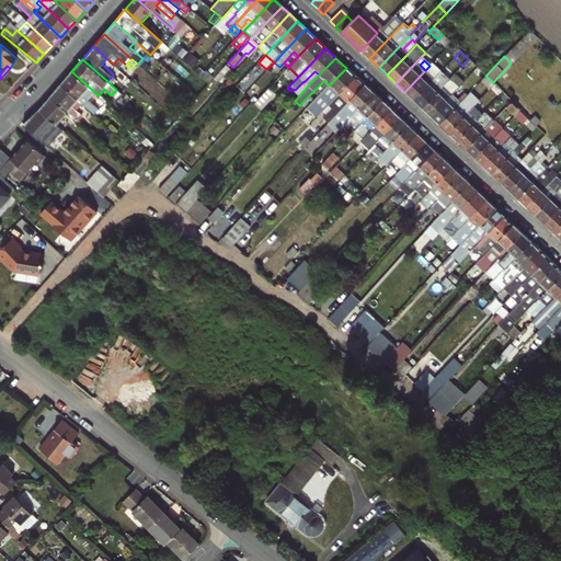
[(413,100),(434,78),(430,73),(433,69),(430,66),(425,70),(404,92),(413,100)]
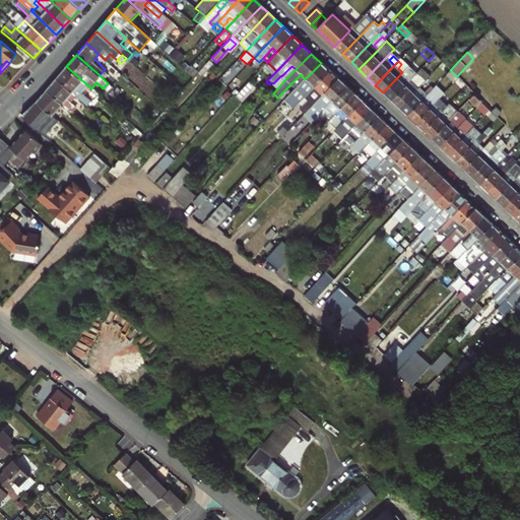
[(267,62),(263,66),(272,75),(276,71),(267,62)]
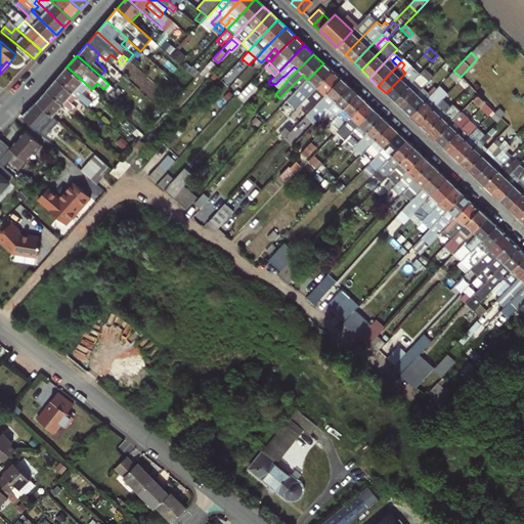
[(332,72),(323,63),(307,80),(298,89),(288,99),(292,103),(298,97),(302,94),(312,84),(316,88),(332,72)]
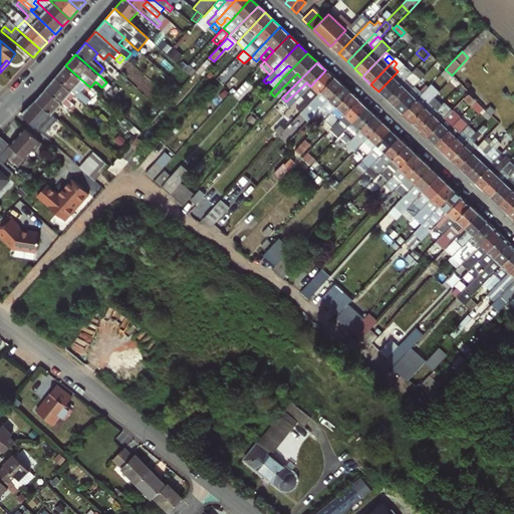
[(402,68),(397,63),(394,67),(398,71),(402,68)]
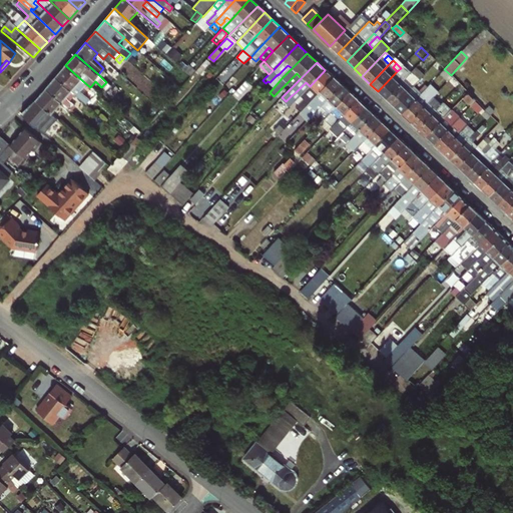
[(55,77),(74,93),(84,82),(65,65),(55,77)]
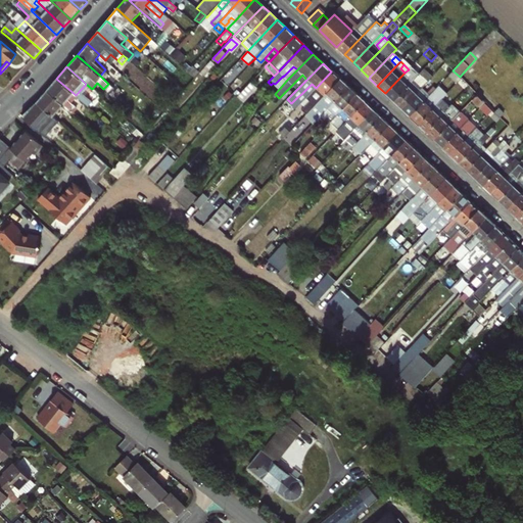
[(293,66),(283,77),(287,80),(297,69),(293,66)]
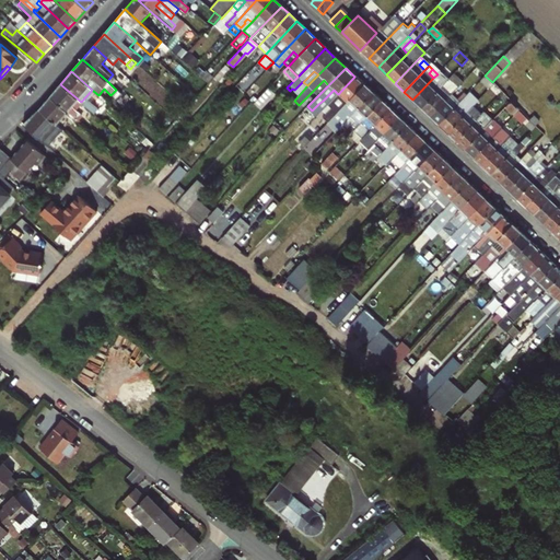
[(107,81),(116,90),(118,91),(124,84),(113,74),(107,81)]
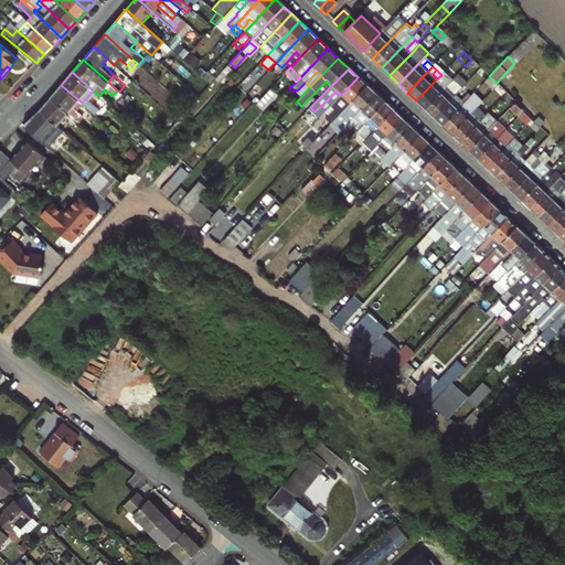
[(441,75),(437,78),(416,100),(425,109),(446,87),(440,82),(445,77),(441,75)]
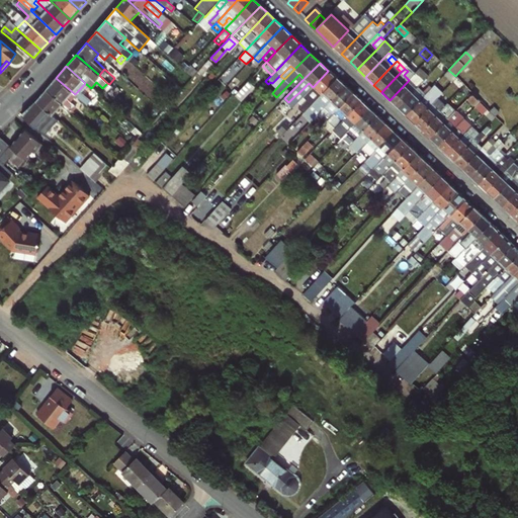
[(443,76),(451,83),(456,78),(448,70),(443,76)]
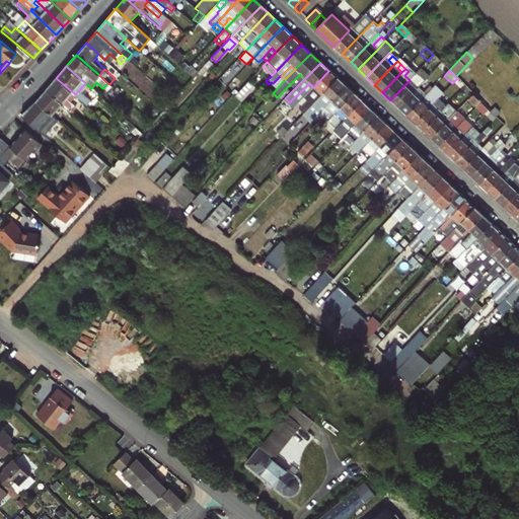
[(338,79),(328,71),(313,87),(301,99),(305,102),(308,99),(317,91),(321,95),(338,79)]
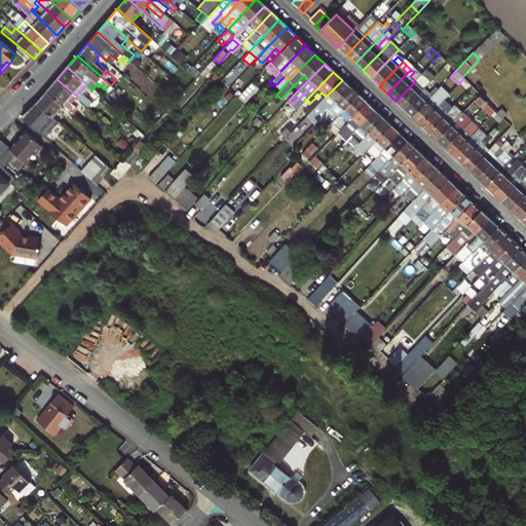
[(419,77),(414,72),(410,76),(415,81),(419,77)]
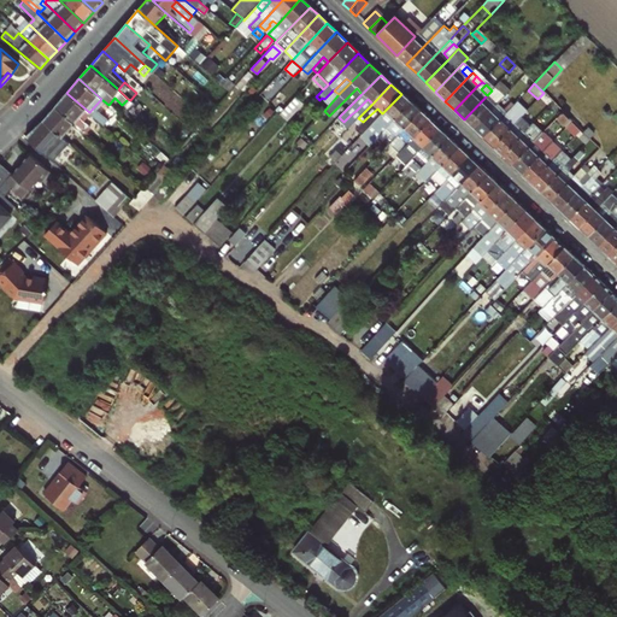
[(474,128),(495,104),(489,99),(498,90),(494,87),(492,90),(487,95),(464,119),(474,128)]
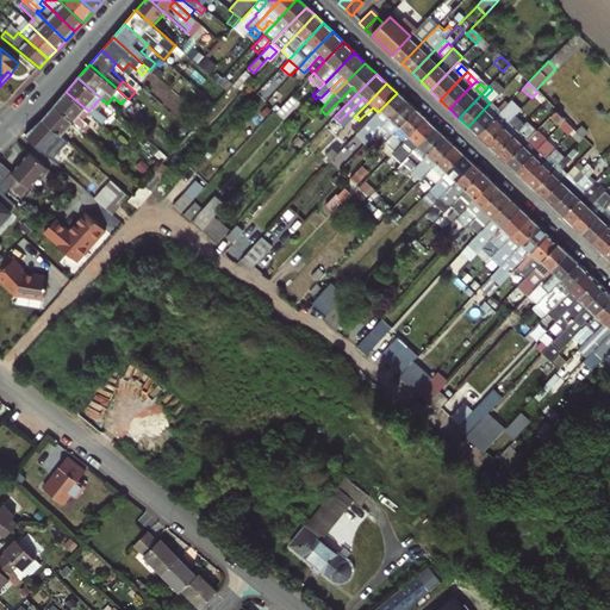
[(347,104),(358,93),(353,87),(341,99),(347,104)]
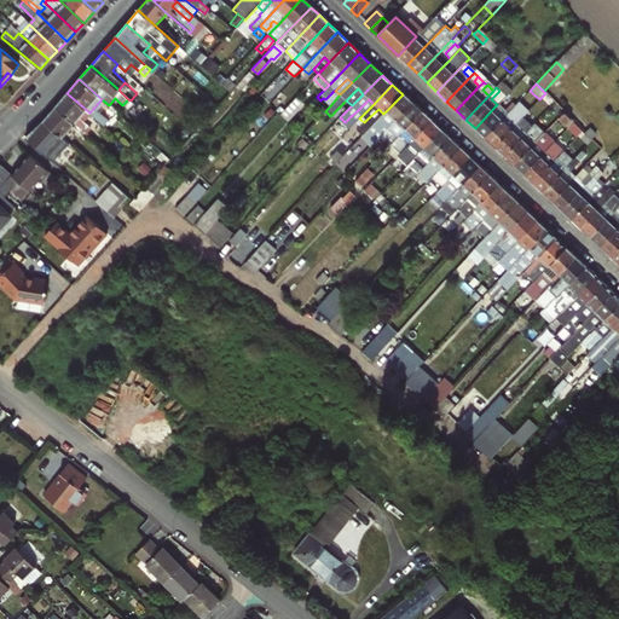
[(497,104),(505,97),(499,91),(491,99),(497,104)]
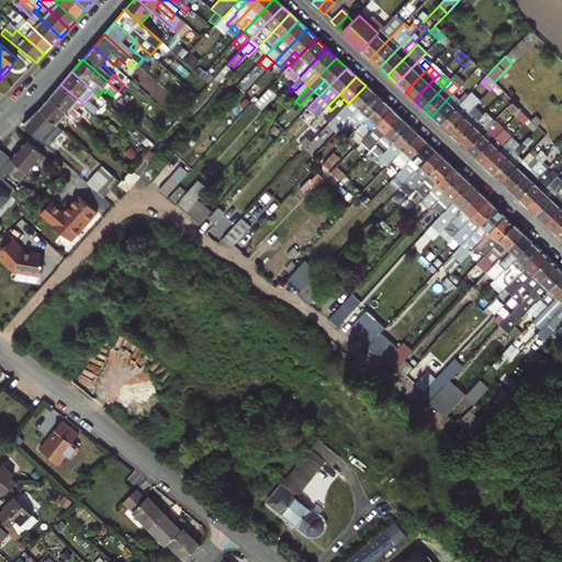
[(75,110),(81,102),(60,85),(51,98),(80,124),(86,119),(75,110)]
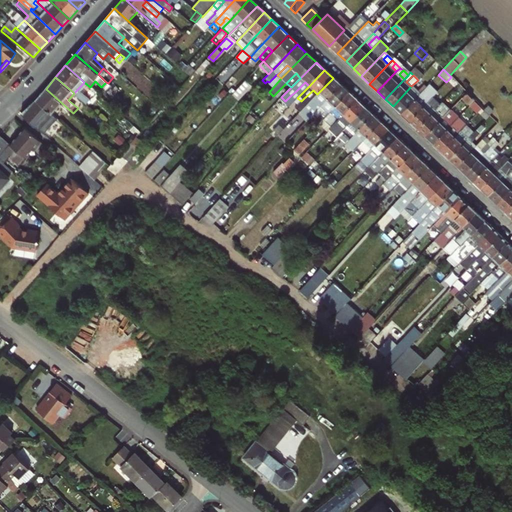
[(446,82),(455,90),(459,86),(451,77),(446,82)]
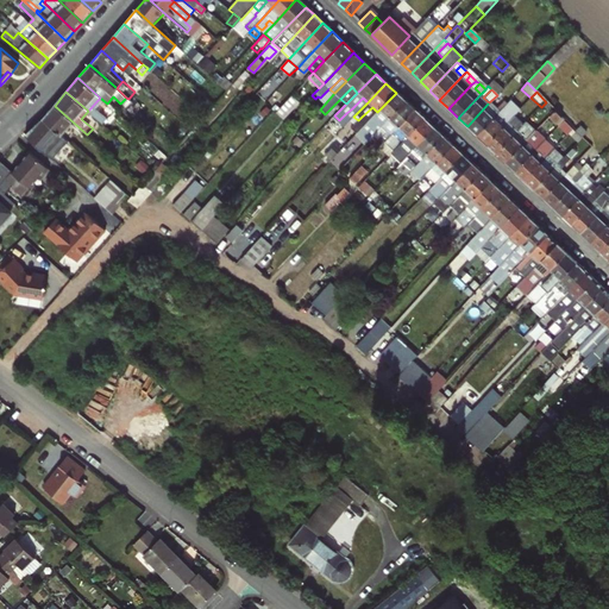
[(163,106),(149,93),(145,98),(158,111),(163,106)]
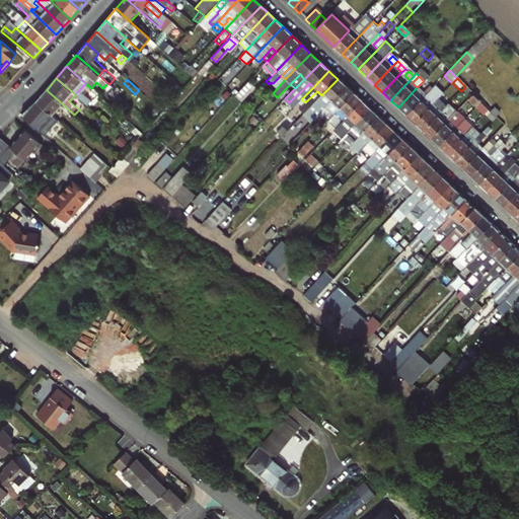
[(346,86),(338,79),(321,95),(313,103),(316,106),(309,114),(314,119),(321,112),(325,106),(346,86)]
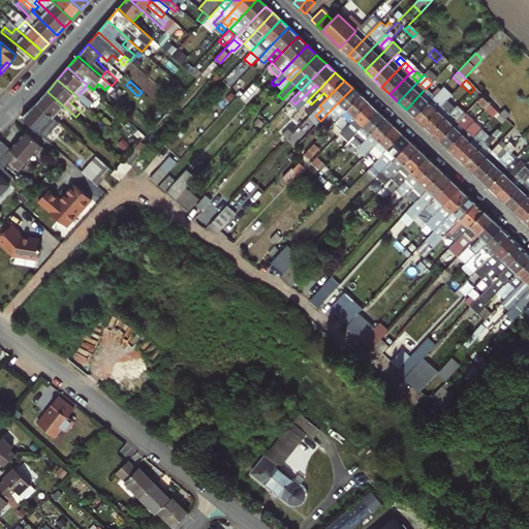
[(240,96),(246,102),(259,88),(253,82),(240,96)]
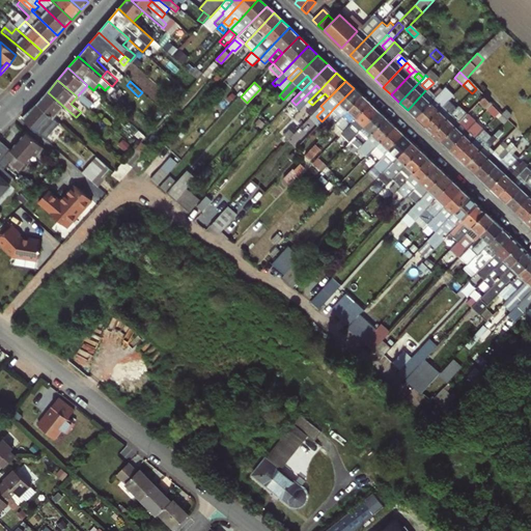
[(416,118),(436,98),(429,91),(436,84),(434,83),(426,89),(408,110),(416,118)]
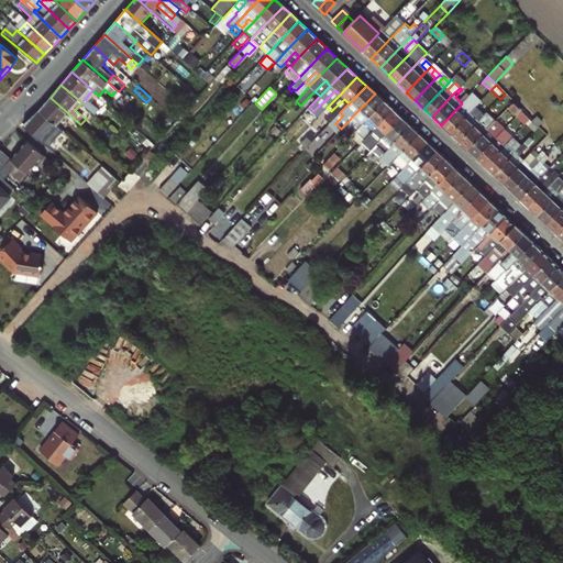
[(468,96),(462,89),(455,97),(462,103),(465,99),(468,96)]
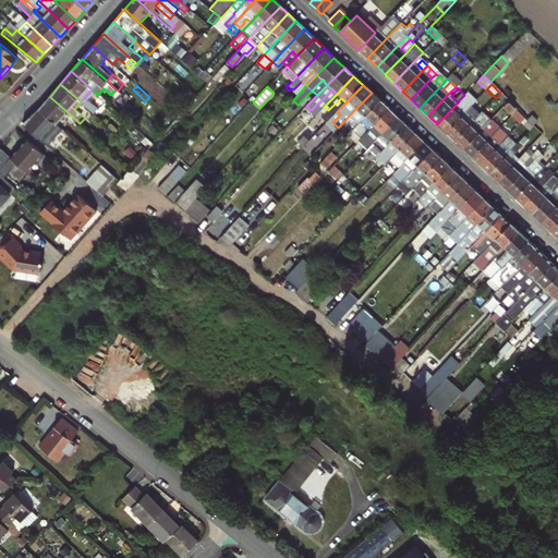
[(322,100),(317,104),(323,108),(324,107),(337,94),(332,89),(322,100)]
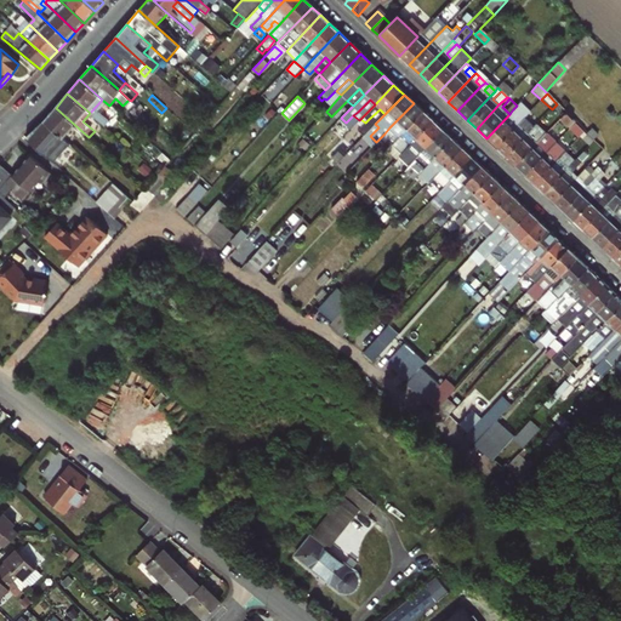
[(422,112),(414,103),(389,127),(396,134),(391,140),(389,141),(388,140),(382,147),(386,151),(392,144),(399,137),(422,112)]
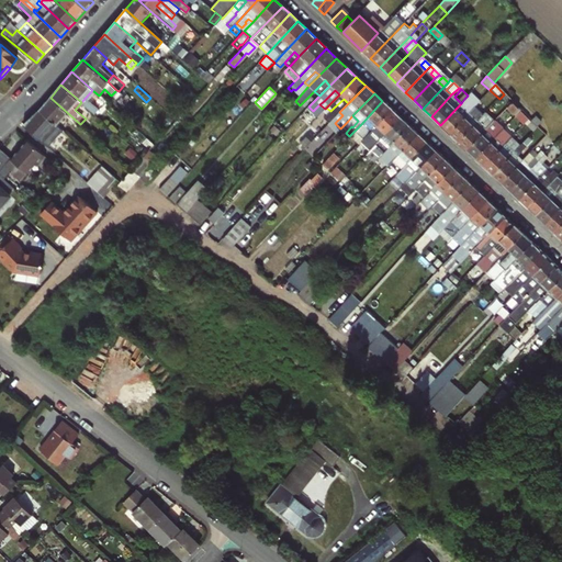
[(474,98),(470,93),(468,96),(464,99),(468,102),(473,108),(476,104),(473,100),(474,98)]
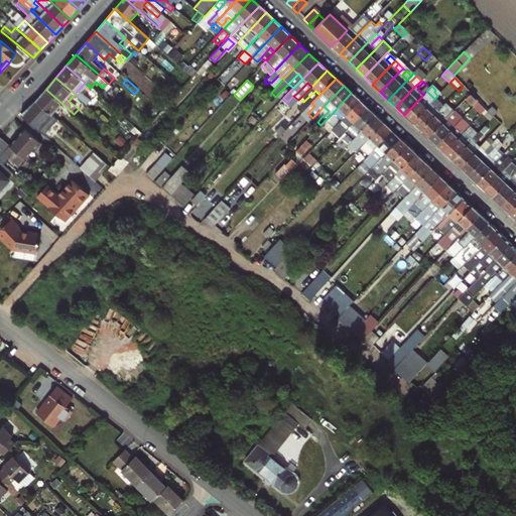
[(459,91),(467,99),(471,94),(463,87),(459,91)]
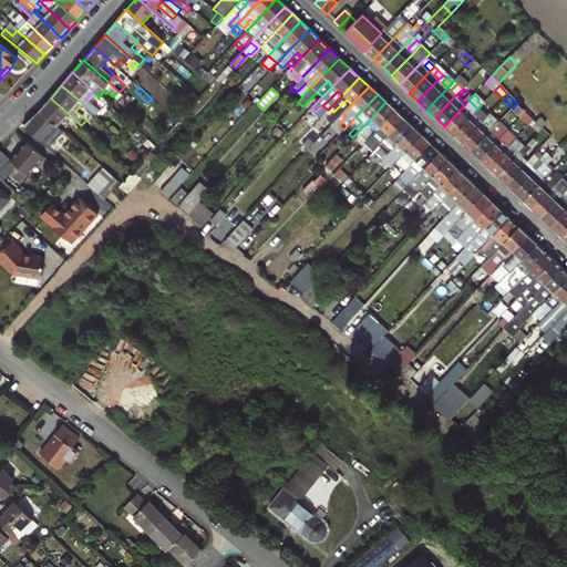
[(79,127),(81,125),(51,99),(50,99),(39,111),(57,126),(65,116),(79,127)]
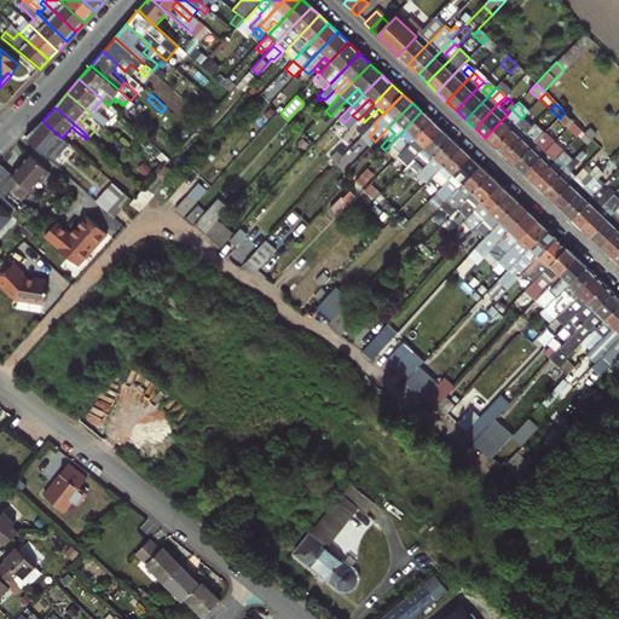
[(379,109),(368,119),(370,121),(374,123),(383,114),(379,109)]
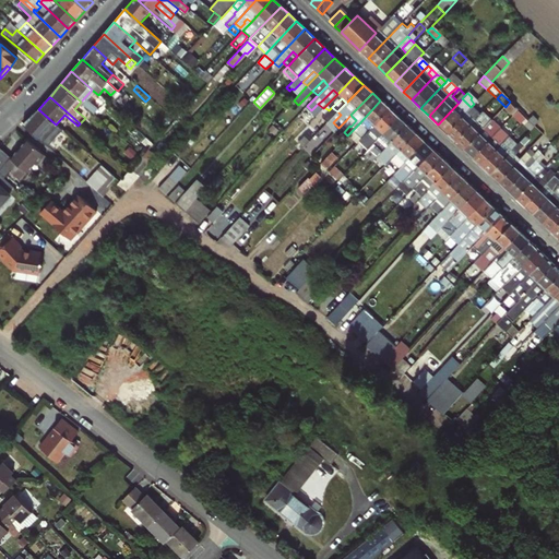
[(447,132),(467,110),(461,105),(465,102),(462,98),(459,103),(438,125),(447,132)]
